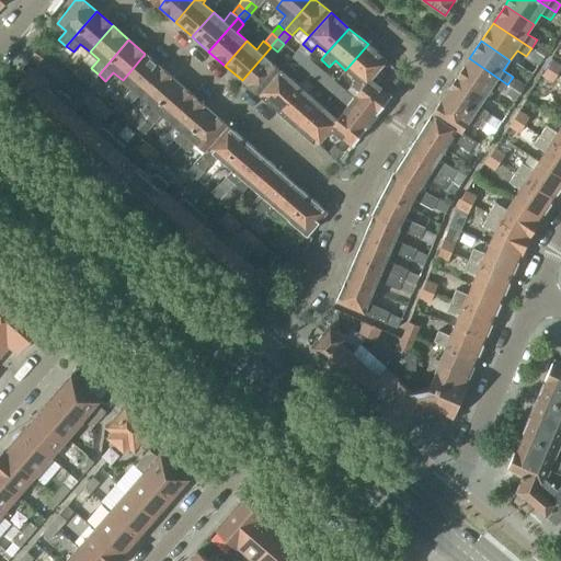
[(49,52),(56,57),(61,49),(56,44),(49,52)]
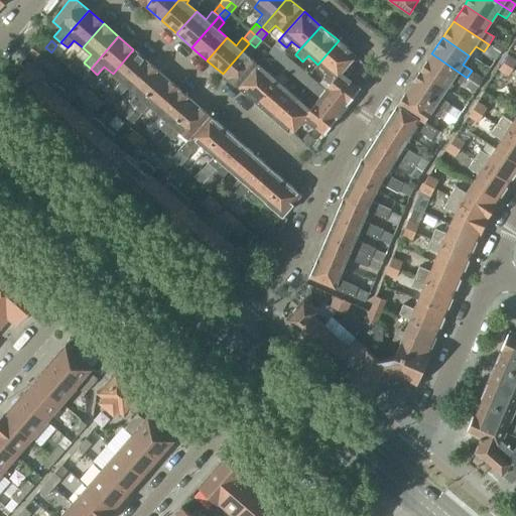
[(321,79),(329,86),(343,70),(355,55),(339,40),(317,65),(327,73),(321,79)]
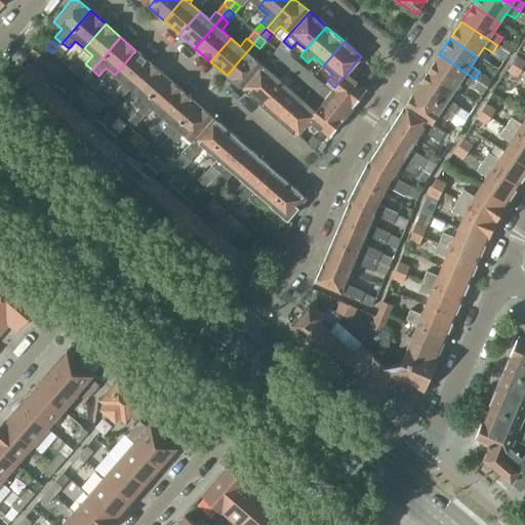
[(506,41),(501,47),(509,52),(513,47),(506,41)]
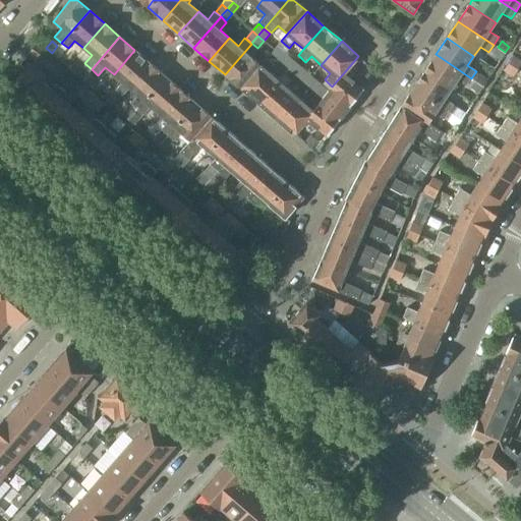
[(225,74),(240,88),(259,64),(250,56),(257,49),(251,44),(225,74)]
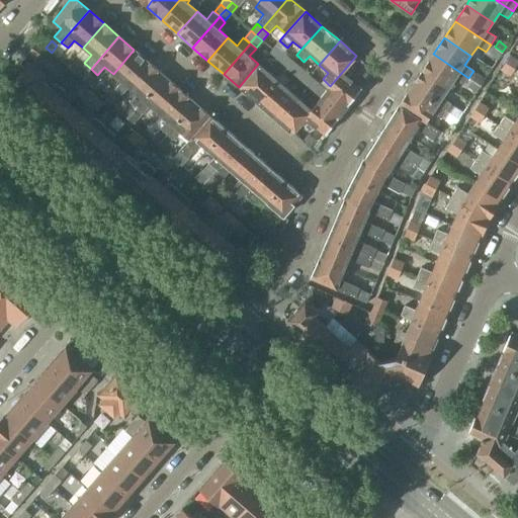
[(29,53),(30,53),(37,59),(44,52),(34,45),(29,53)]
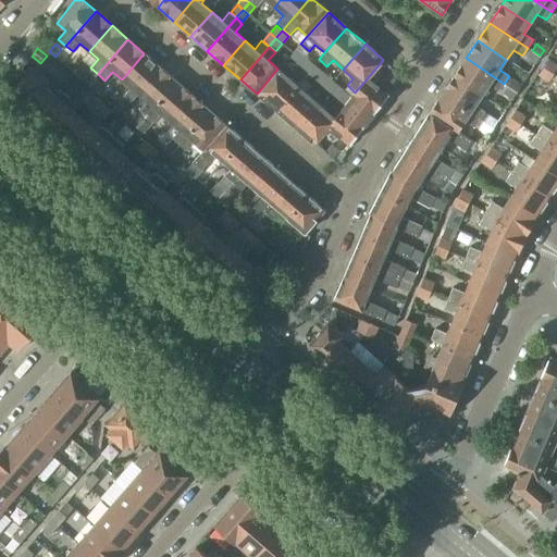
[(61,49),(56,57),(61,62),(67,54),(61,49)]
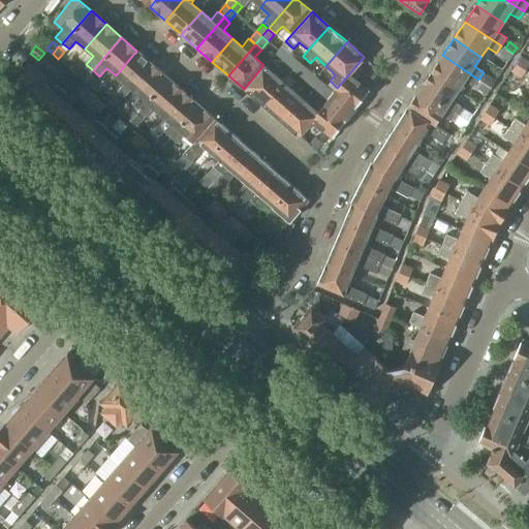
[(275,53),(283,61),(288,54),(280,47),(275,53)]
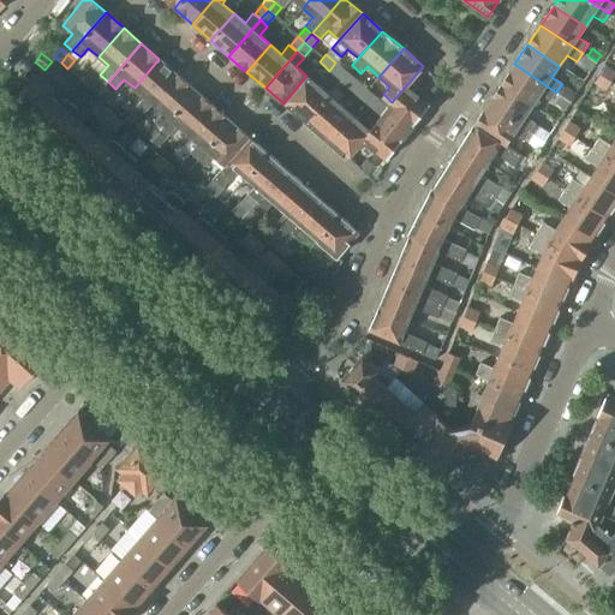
[(596,61),(587,55),(583,63),(591,70),(596,61)]
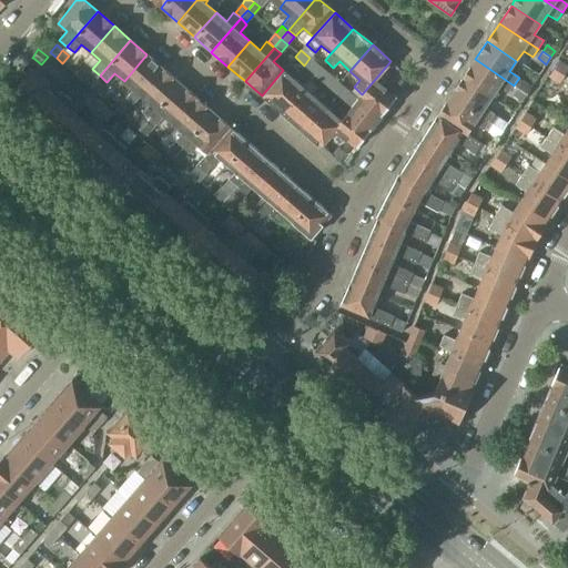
[(133,104),(141,95),(164,70),(146,54),(124,81),(133,89),(125,98),(133,104)]
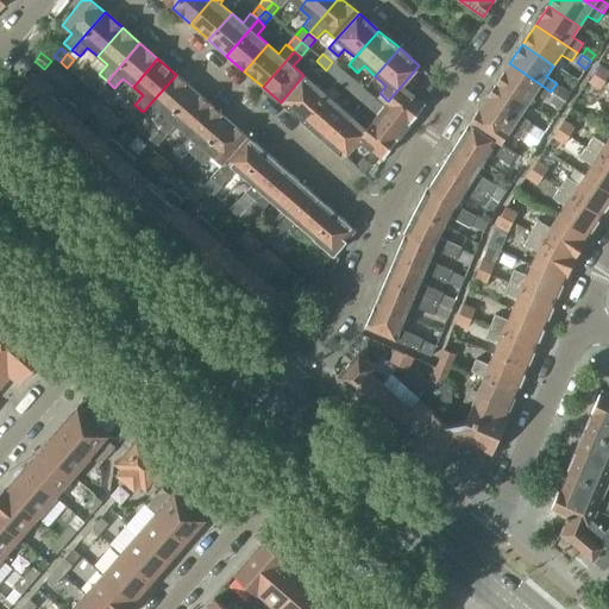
[(326,70),(336,79),(343,71),(332,62),(326,70)]
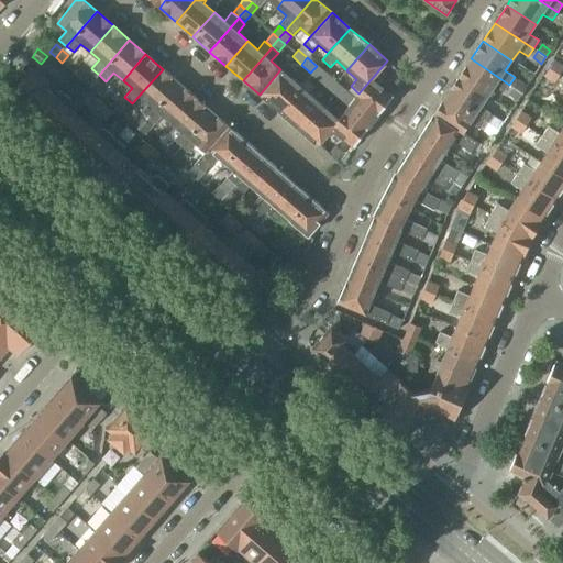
[(471,58),(459,77),(487,97),(495,87),(504,92),(509,85),(471,58)]
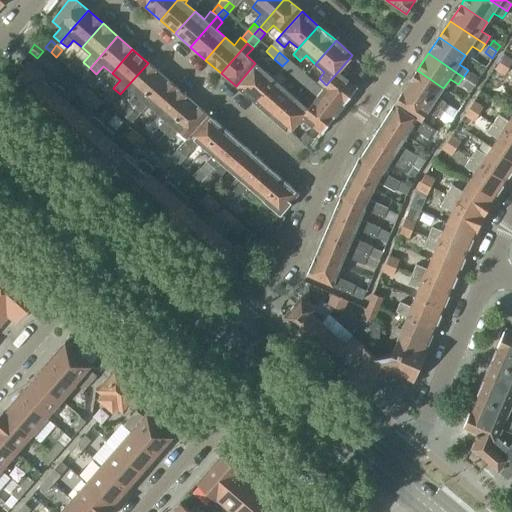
[(511,59),(504,55),(499,62),(508,68),(511,61),(511,59)]
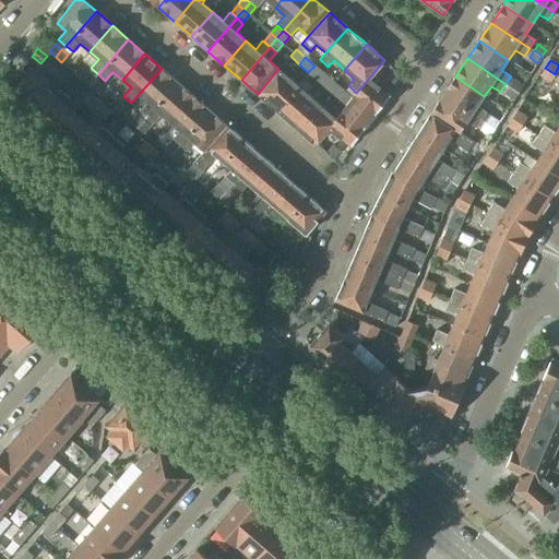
[(288,76),(294,70),(285,62),(282,66),(278,69),(258,94),(276,110),(298,85),(288,76)]
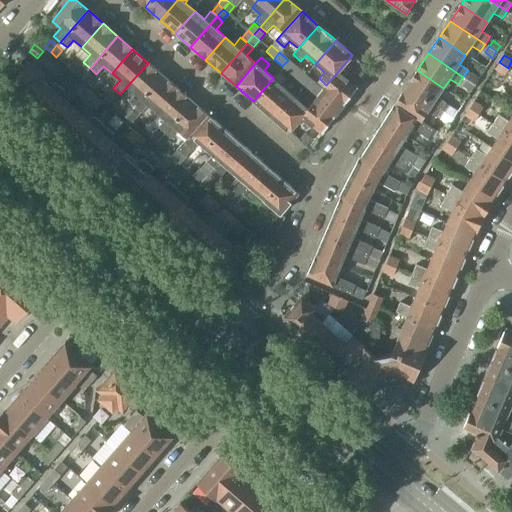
[(282,66),(290,73),(296,67),(288,60),(282,66)]
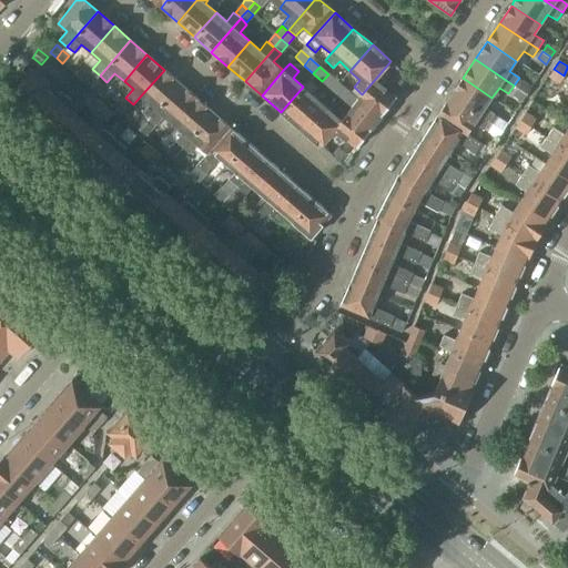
[(13,91),(38,113),(53,95),(44,88),(49,82),(33,69),(13,91)]
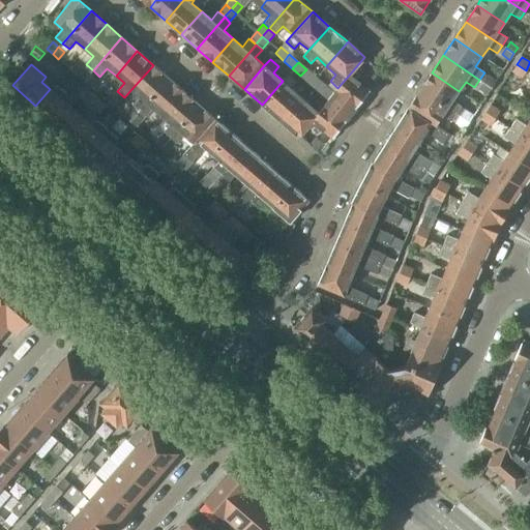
[(526,70),(517,64),(511,71),(521,78),(526,70)]
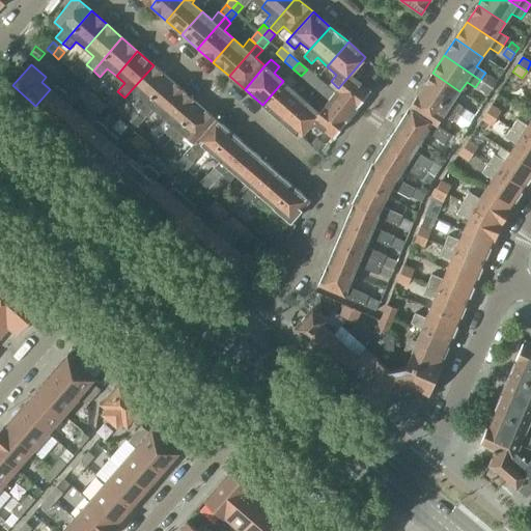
[(133,105),(140,111),(168,78),(154,65),(132,89),(140,96),(133,105)]
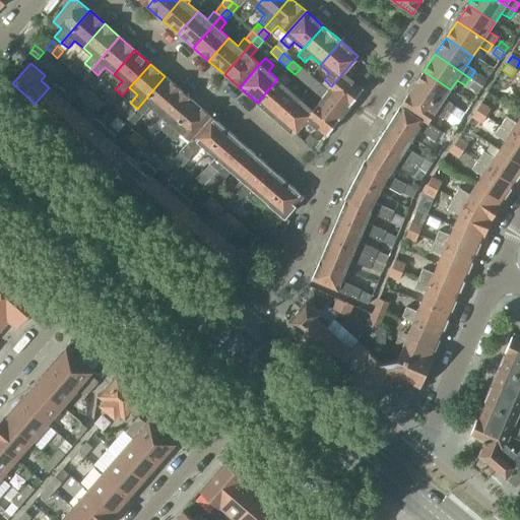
[(76,74),(82,79),(88,72),(82,67),(76,74)]
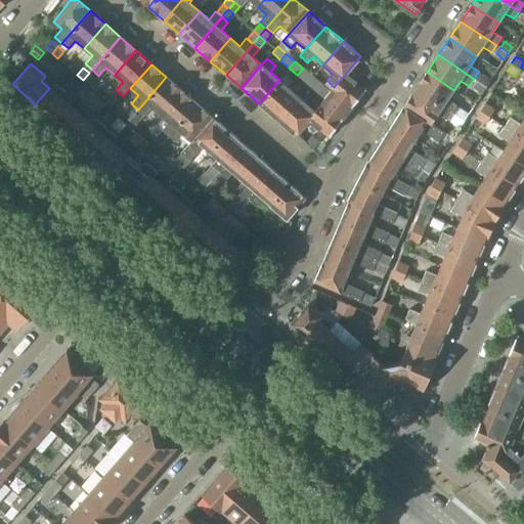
[(297,75),(307,84),(312,77),(303,69),(297,75)]
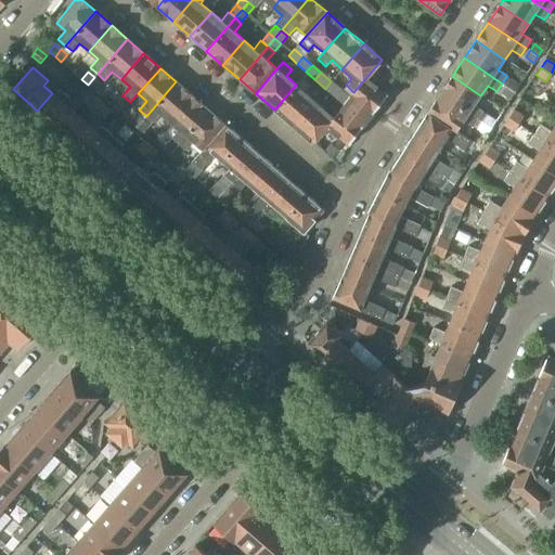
[(349,98),(345,103),(369,120),(374,114),(373,113),(387,94),(386,93),(389,90),(369,75),(353,92),(349,98)]
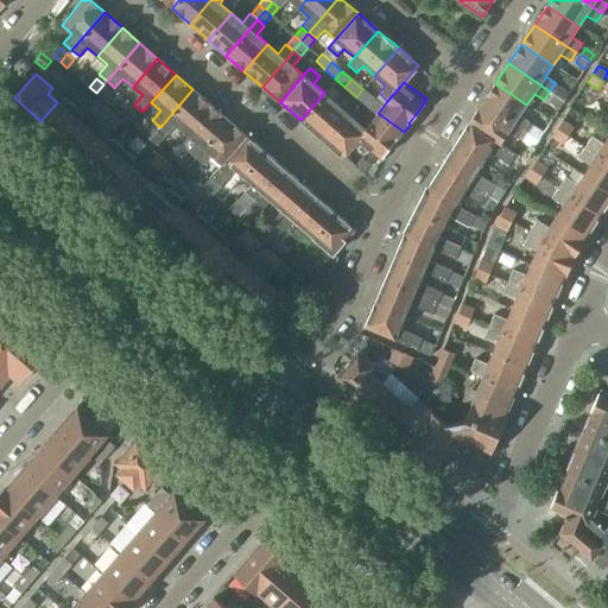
[(495,83),(482,103),(523,131),(529,122),(519,115),(526,105),(495,83)]
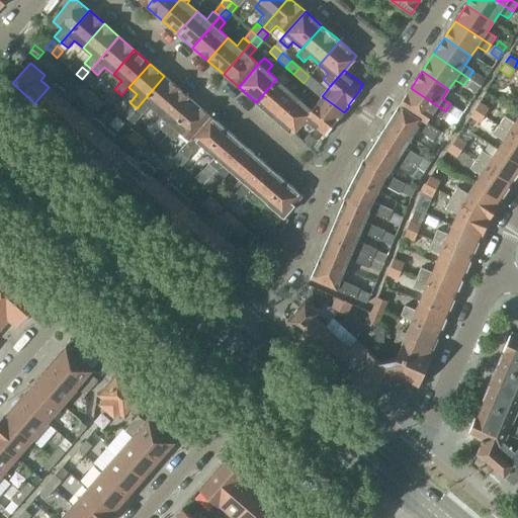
[(88,72),(82,79),(87,83),(93,77),(88,72)]
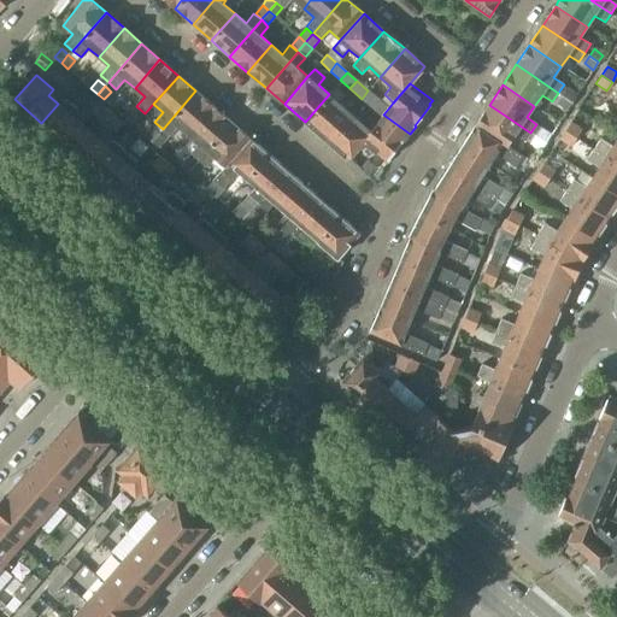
[(305,122),(325,140),(350,112),(339,103),(345,95),(335,87),(329,94),(305,122)]
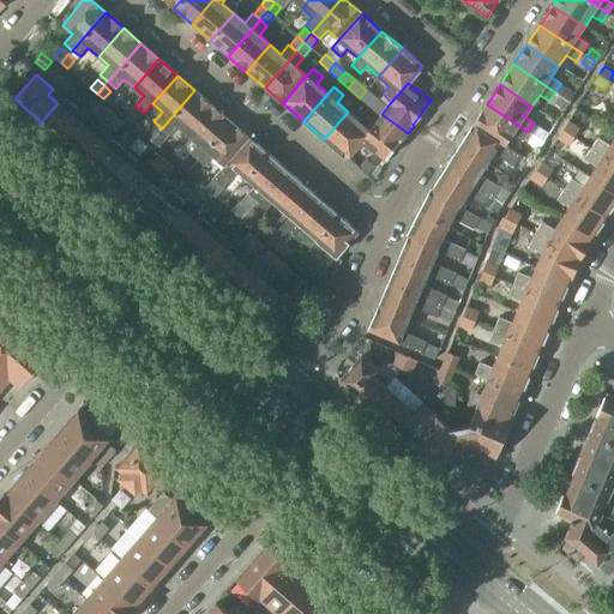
[(565,89),(560,96),(569,102),(573,95),(565,89)]
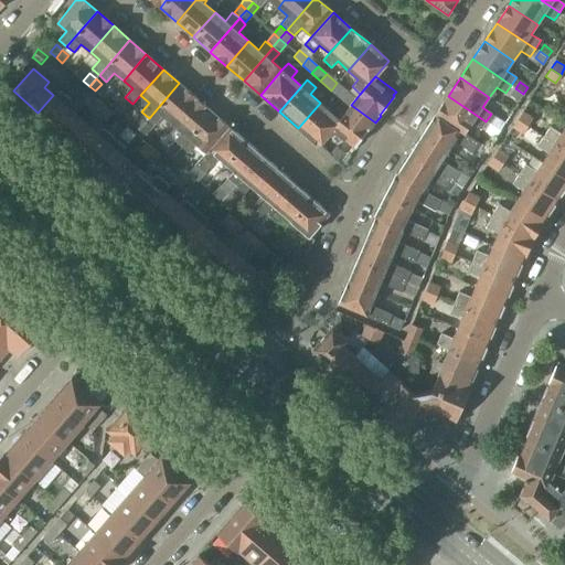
[(163,116),(172,124),(195,97),(179,83),(149,118),(156,125),(163,116)]
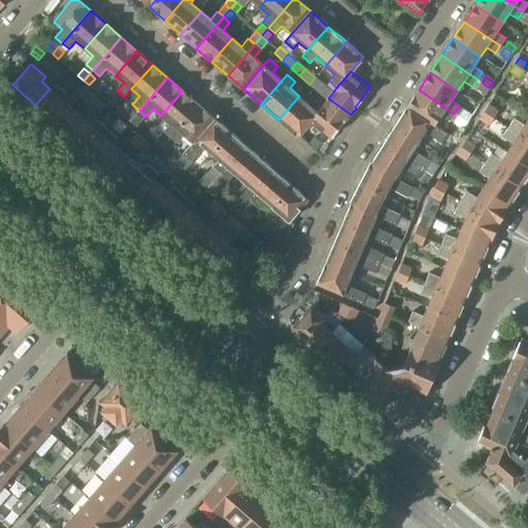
[(309,85),(319,93),(324,86),(315,77),(309,85)]
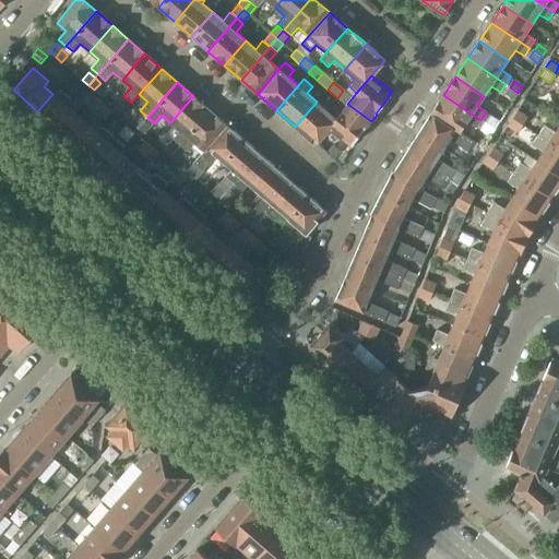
[(518,93),(510,87),(506,94),(513,99),(518,93)]
